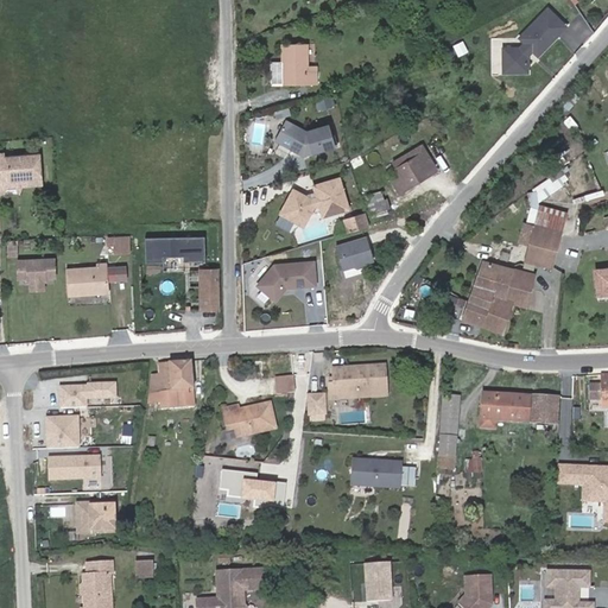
[(567,21),(550,2),(520,30),(525,36),(519,40),(502,39),(501,63),(526,64),(526,48),(532,43),(537,49),(567,21)]
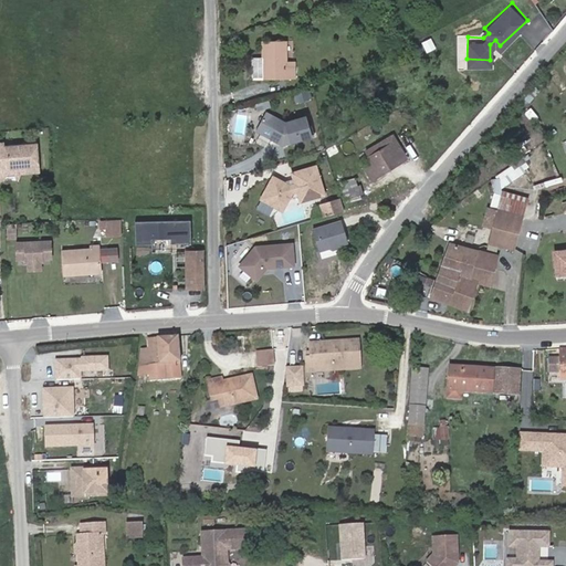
[(243,58),(244,77),(279,75),(276,54),(275,39),(253,41),(254,56),(243,58)]
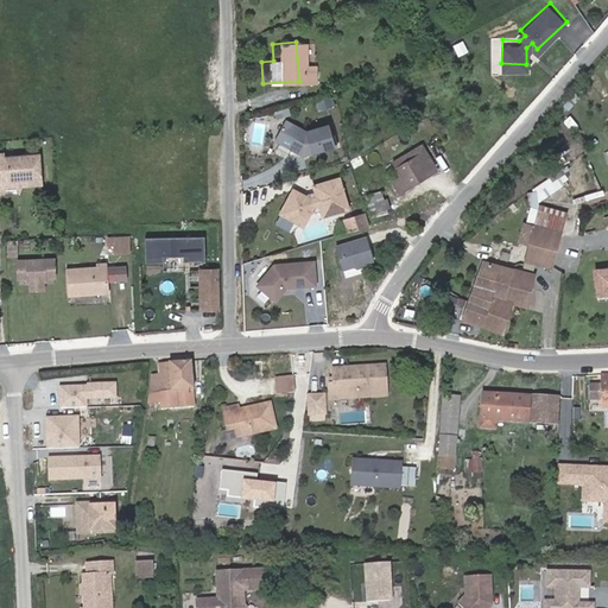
[(297,58),(299,81),(308,81),(306,58),(297,58)]
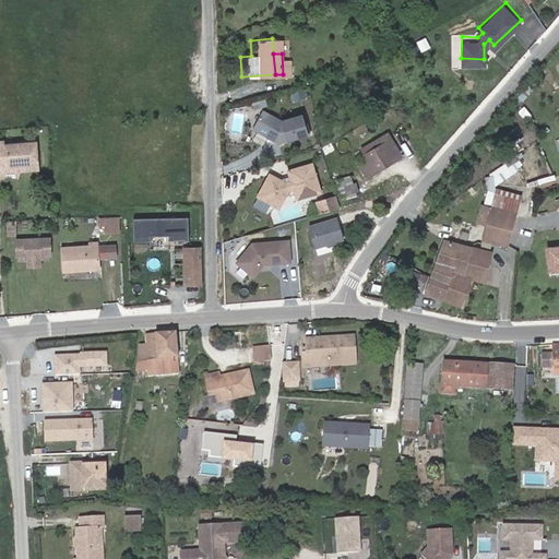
[(278,118),(259,107),(249,126),(268,135),(270,134),(273,135),(274,139),(275,140),(307,131),(301,111),(278,118)]
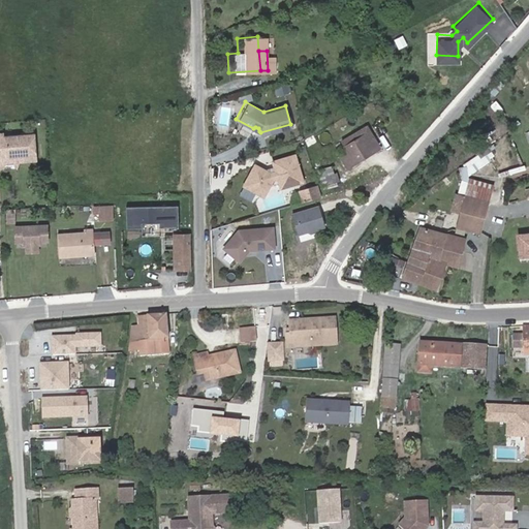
[(377,144),(364,122),(338,136),(345,149),(337,153),(343,163),(377,144)]
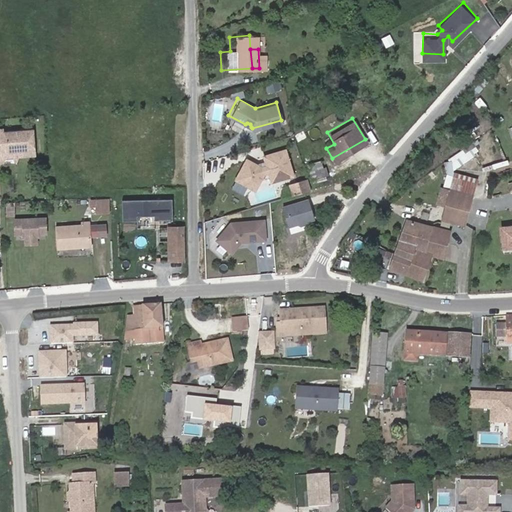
[(27,123),(17,124),(17,125),(7,126),(6,125),(0,125),(0,149),(10,148),(29,147),(27,123)]
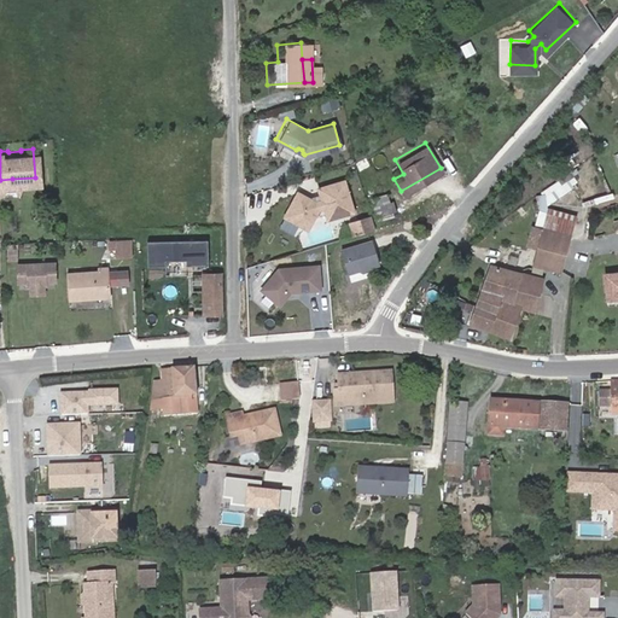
[(342,179),(316,187),(320,199),(314,200),(296,191),(283,215),(303,226),(307,225),(315,208),(322,205),(325,217),(351,210),(342,179)]
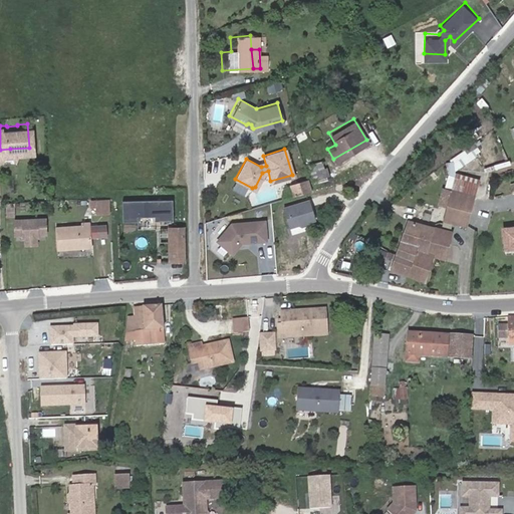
[(305,161),(307,168),(321,164),(320,158),(305,161)]
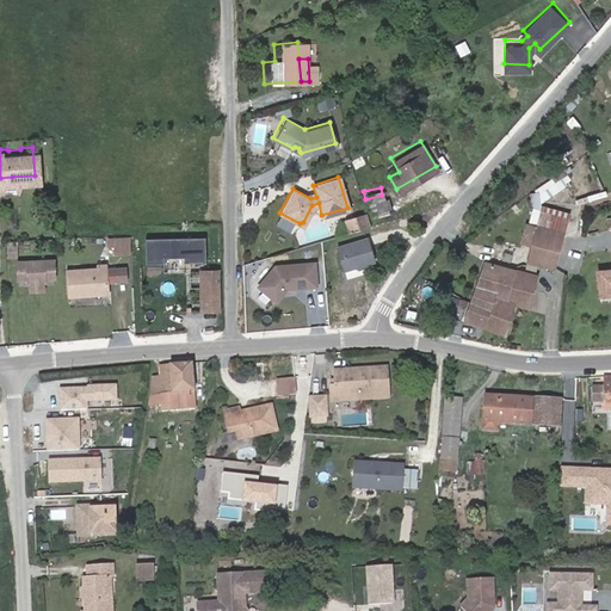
[(382,195),(365,199),(369,209),(386,204),(388,204),(384,195),(382,195)]
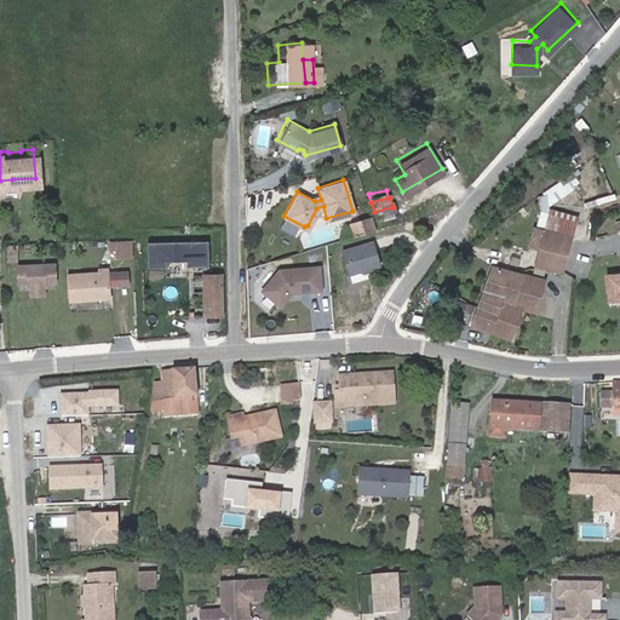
[(619,200),(619,199),(585,210),(591,235),(619,224),(619,200)]
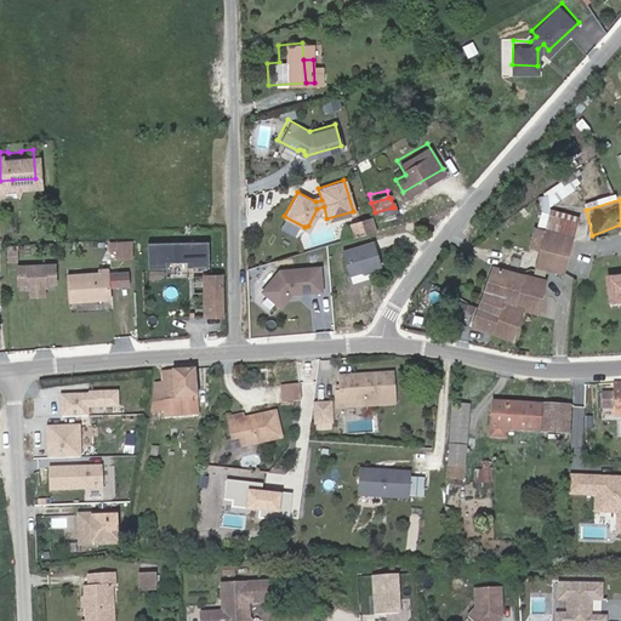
[(370,216),(354,220),(358,233),(374,228),(370,216)]
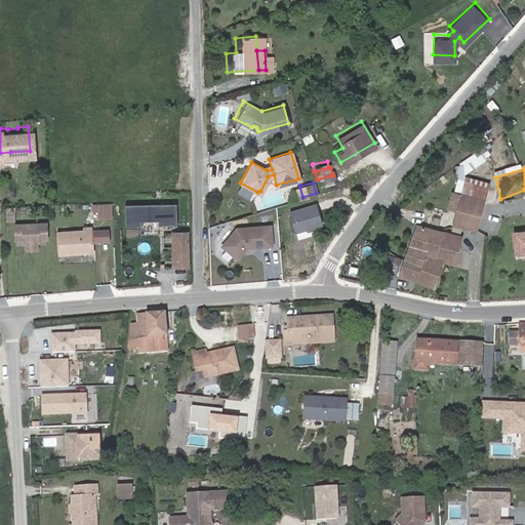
[(444,204),(453,206),(458,190),(449,187),(444,204)]
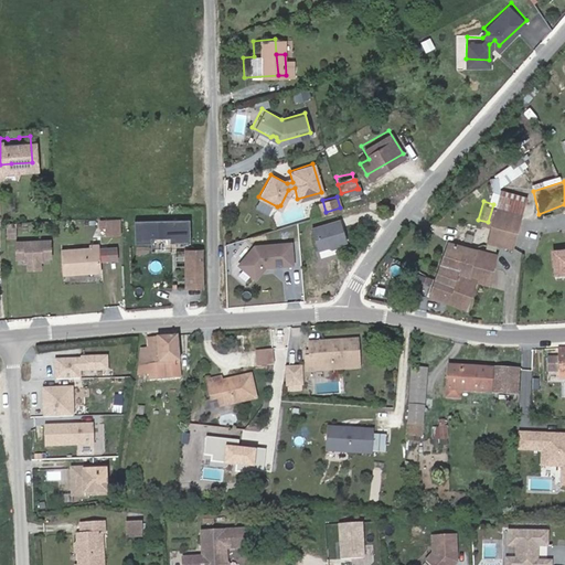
[(492,238),(504,242),(508,243),(511,232),(516,213),(508,210),(493,204),(488,222),(483,236),(492,238)]
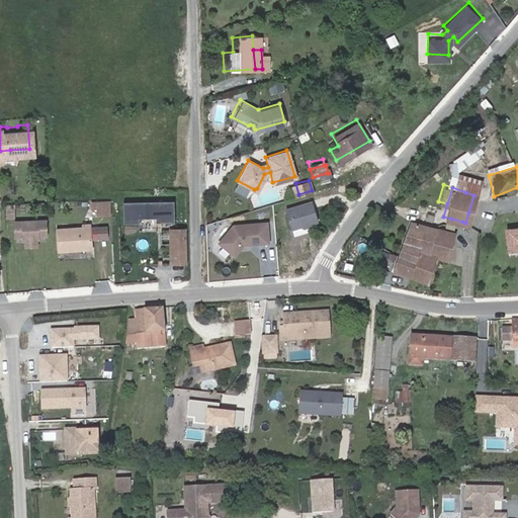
[(91,210),(110,209),(110,196),(92,197),(90,197),(91,210)]
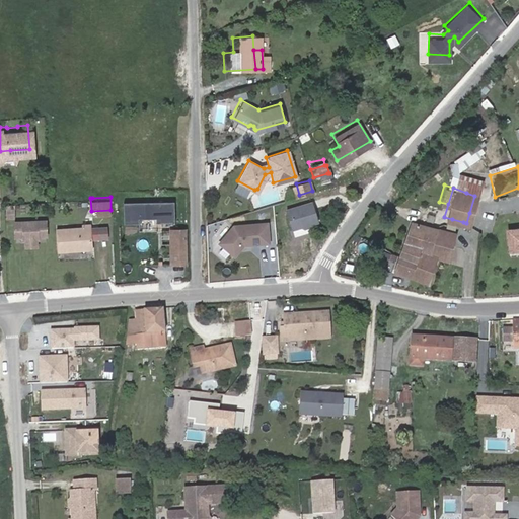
[(172,200),(122,200),(122,229),(137,228),(137,224),(154,224),(154,228),(172,228),(172,200)]
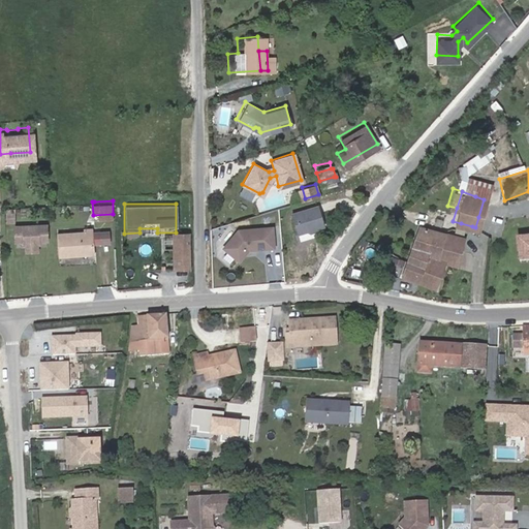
[(318,204),(292,212),(299,231),(324,223),(318,204)]
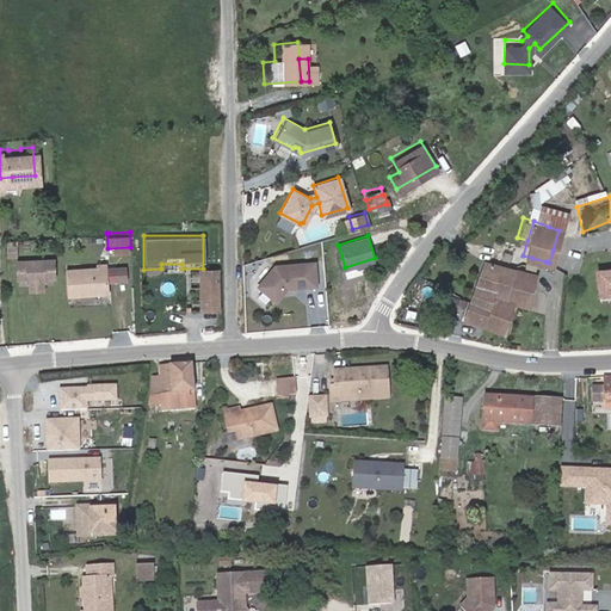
[(532,258),(523,255),(520,261),(531,265),(532,258)]
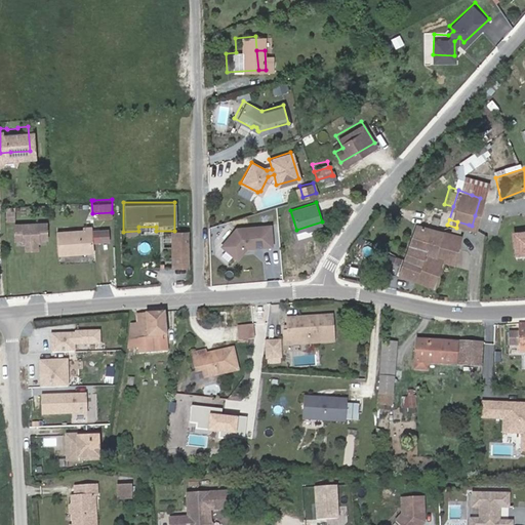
[(455,233),(414,221),(399,270),(432,281),(437,257),(439,257),(448,260),(455,233)]
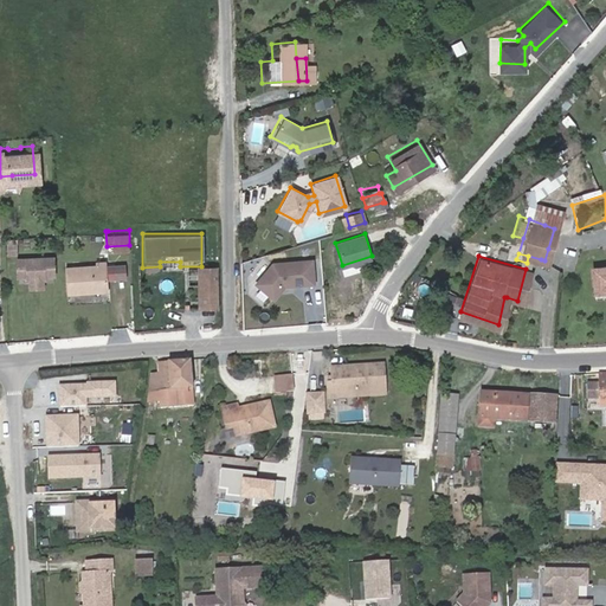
[(313,258),(274,260),(257,279),(274,295),(282,285),(282,281),(288,281),(288,282),(314,281),(313,258)]
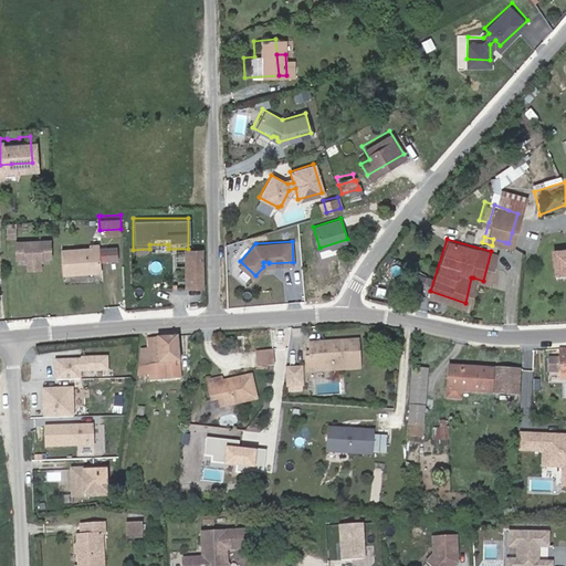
[(49,243),(14,244),(14,262),(25,262),(24,264),(39,263),(39,261),(49,261),(49,243)]
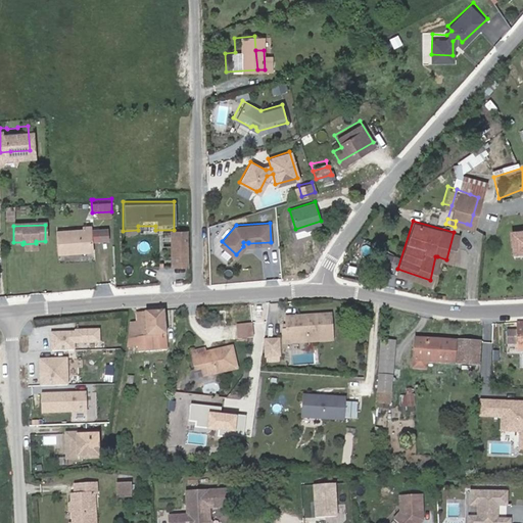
[(522,226),(511,228),(513,250),(522,248),(522,226)]
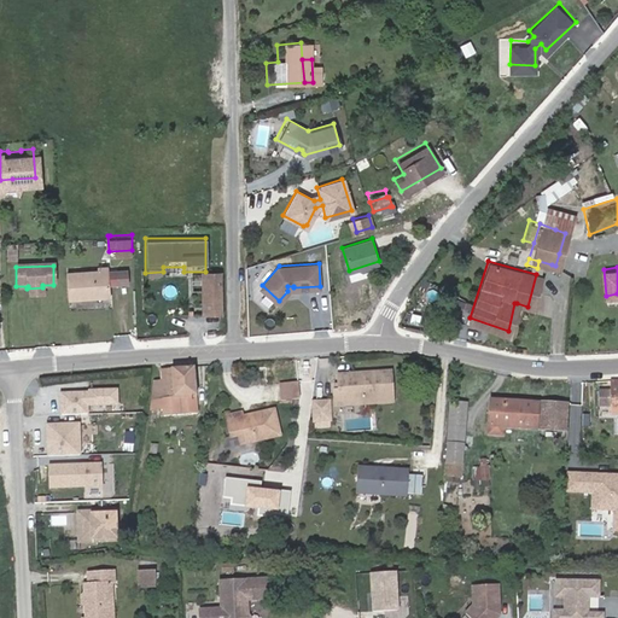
[(461,287),(466,277),(459,273),(454,284),(461,287)]
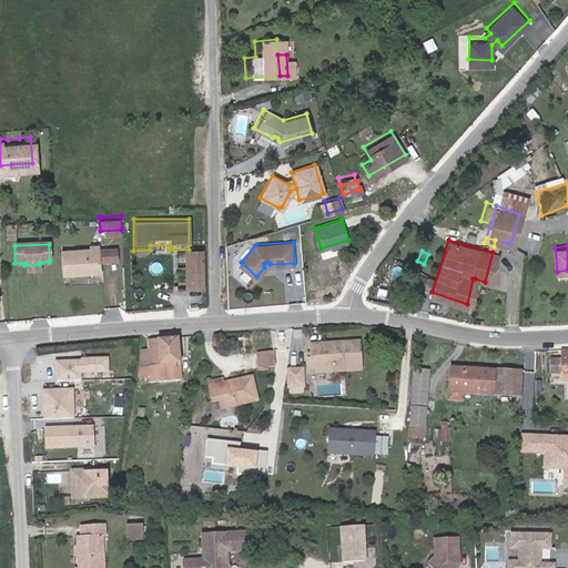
[(93,255),(61,256),(62,280),(101,279),(101,266),(100,252),(93,252),(93,255)]
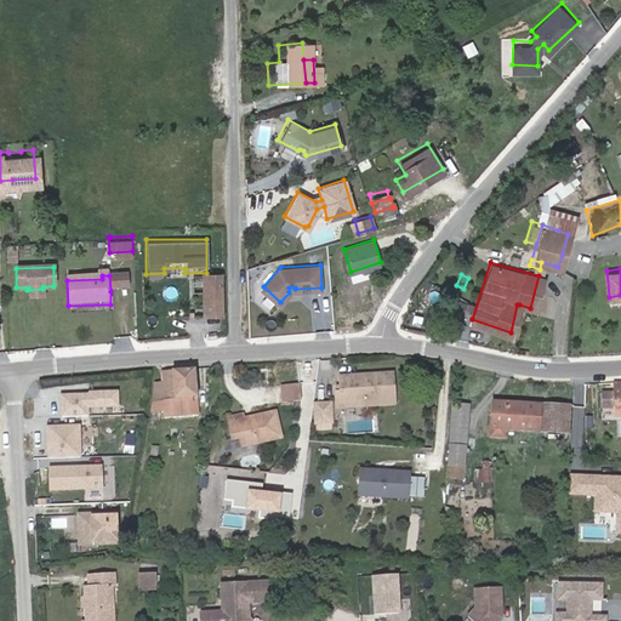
[(109,277),(110,291),(126,291),(125,275),(109,277)]
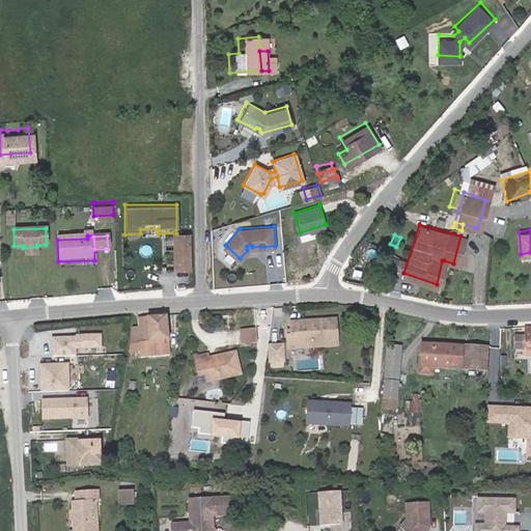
[(174,274),(188,274),(187,240),(173,240),(174,274)]
